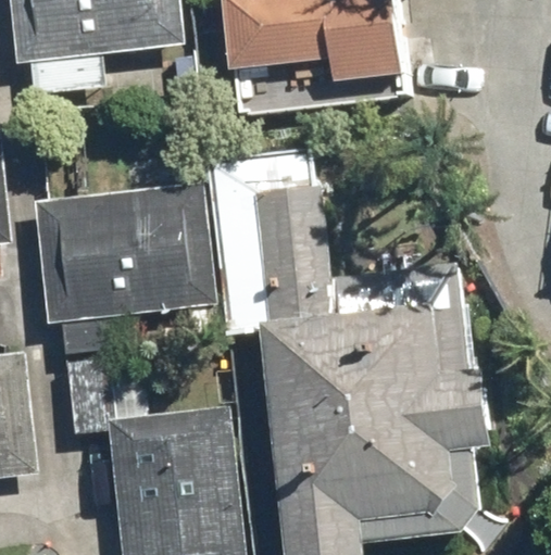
[(182,0),(9,0),(15,63),(186,47),(182,0)]
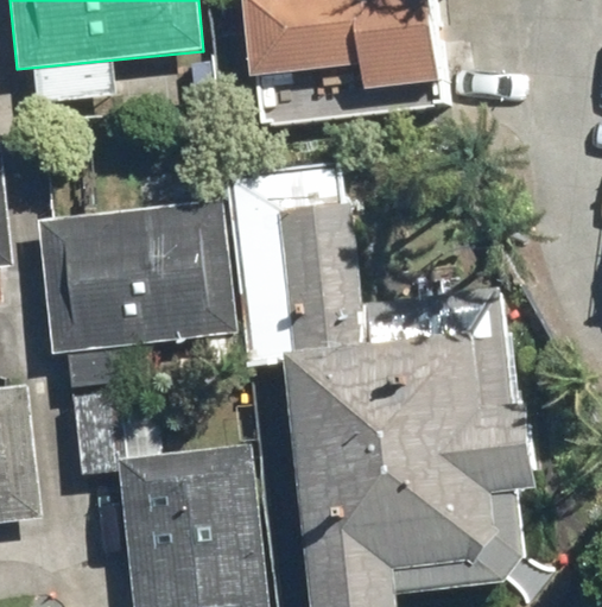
[(236,0),(247,84),(363,71),(366,97),(443,89),(433,0),(236,0)]
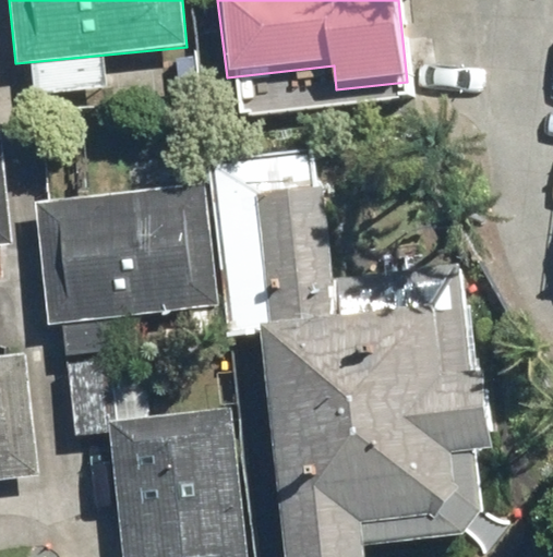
[(0,249),(10,247),(0,147),(0,249)]
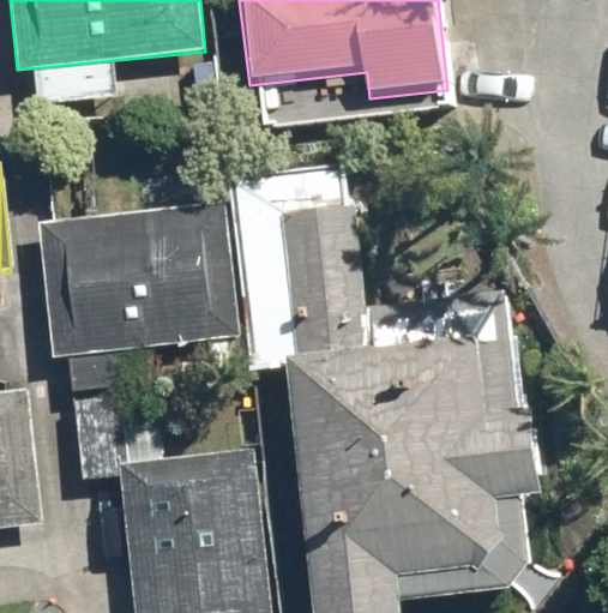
[(251,370),(289,366),(317,612),(402,612),(401,600),(510,588),(531,559),(525,496),(543,494),(534,415),(518,416),(505,294),(368,308),(353,169),(230,182),(251,370)]
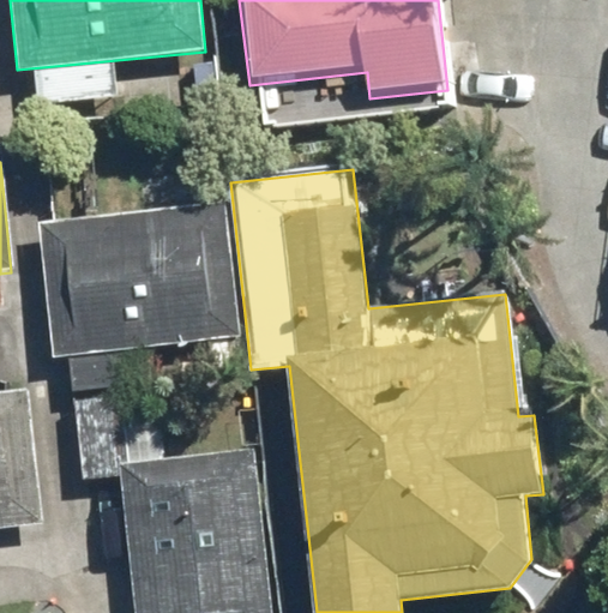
[(227,204),(37,222),(50,358),(240,338),(227,204)]
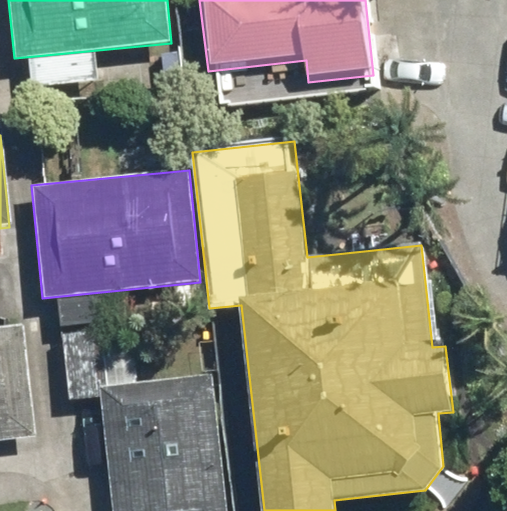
[(23,328),(0,330),(0,444),(34,441),(23,328)]
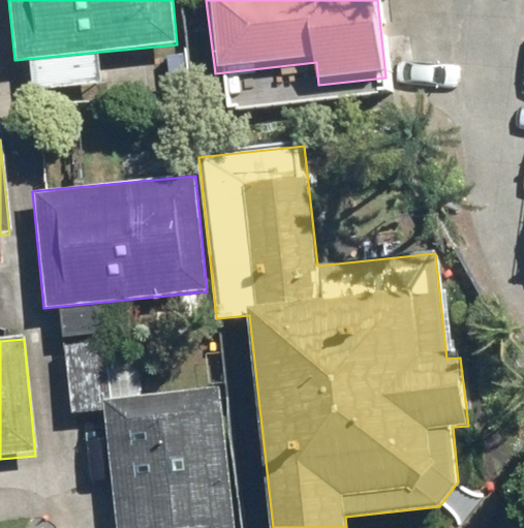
[(229,527),(216,390),(99,401),(112,527),(229,527)]
